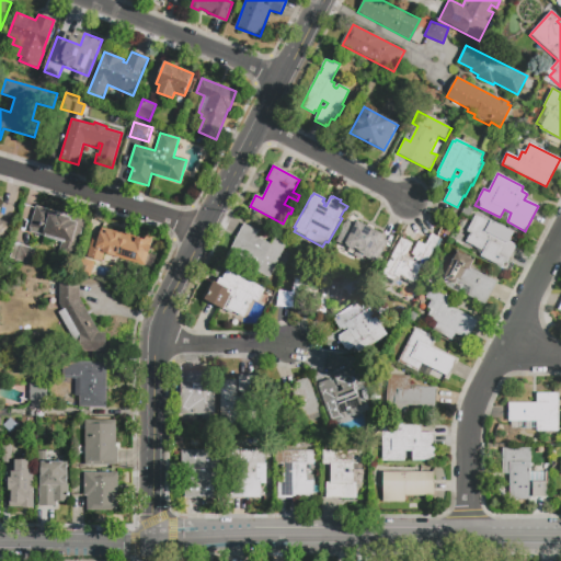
[(70,213),(86,217),(75,259),(59,254),(63,242),(31,232),(31,229),(30,229),(36,206),(69,216),(70,213)]
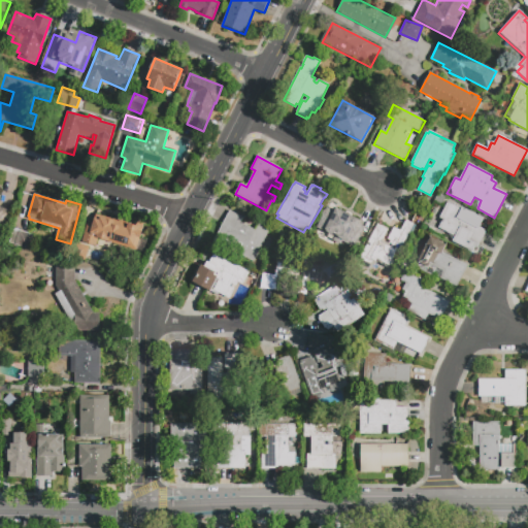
[(486,230),(474,253),(452,241),(454,237),(438,229),(442,221),(438,219),(447,202),(461,209),(461,208),(483,220),(480,226),(486,230)]
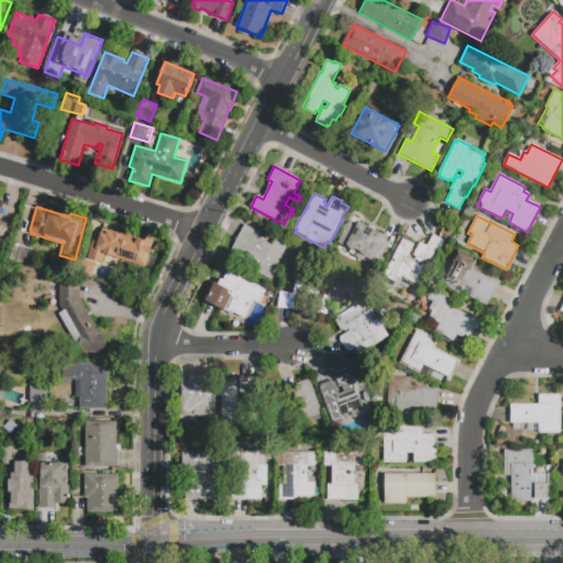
[(0,220),(11,224),(6,243),(0,241),(0,220)]
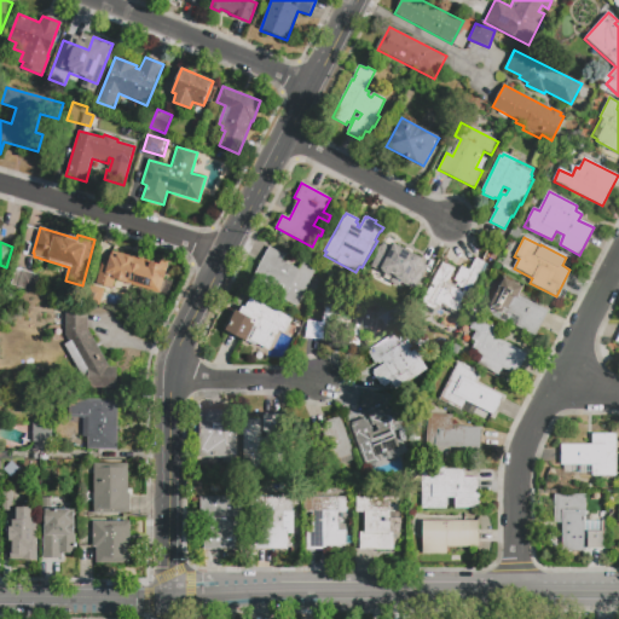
[(394,243),(422,259),(421,262),(427,266),(414,289),(401,283),(399,287),(389,282),(392,278),(371,266),(379,253),(377,250),(380,247),(382,247),(383,244),(391,249),(394,243)]
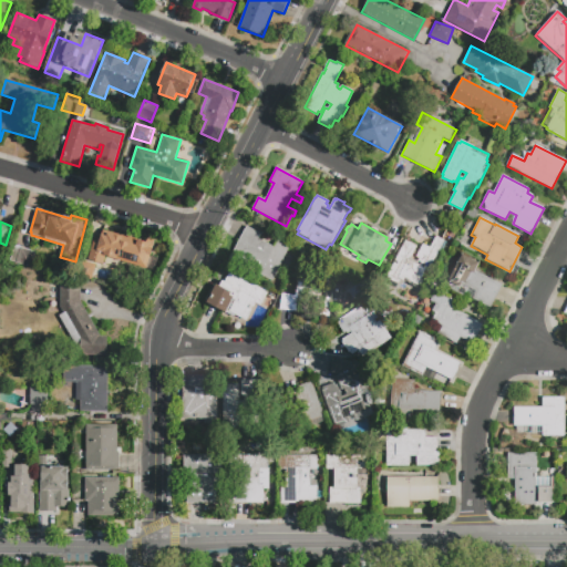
[(277,241),(289,247),(271,280),(229,259),(246,227),(260,234),(258,239),(274,247),(277,241)]
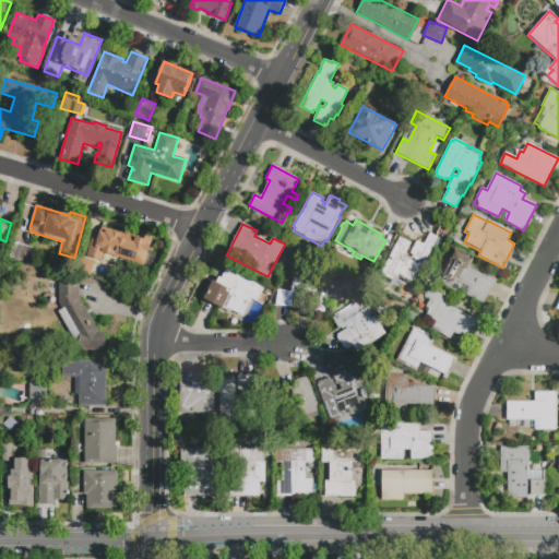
[(102,261),(86,257),(92,240),(97,241),(103,227),(149,241),(147,245),(150,246),(144,265),(105,253),(102,261)]
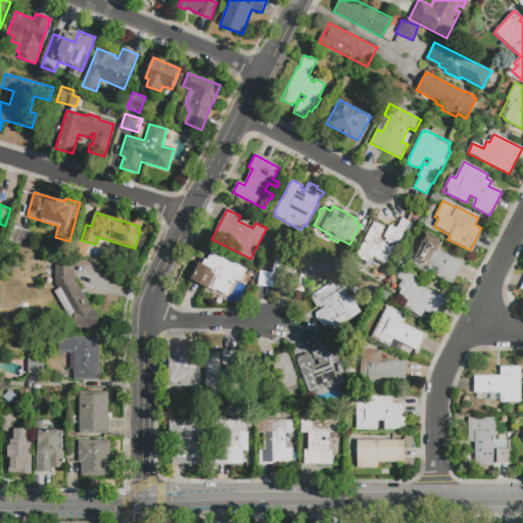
[(369,258),(366,263),(354,256),(373,222),(384,227),(377,240),(383,243),(386,239),(383,238),(389,226),(396,229),(401,218),(410,223),(394,252),(390,251),(383,266),(369,258)]
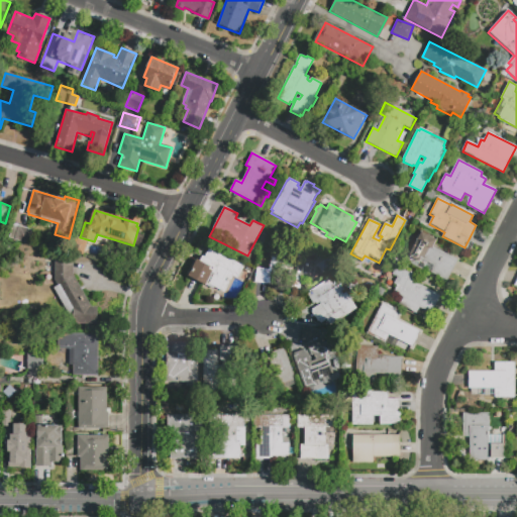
[(9,238),(14,224),(32,230),(28,244),(9,238)]
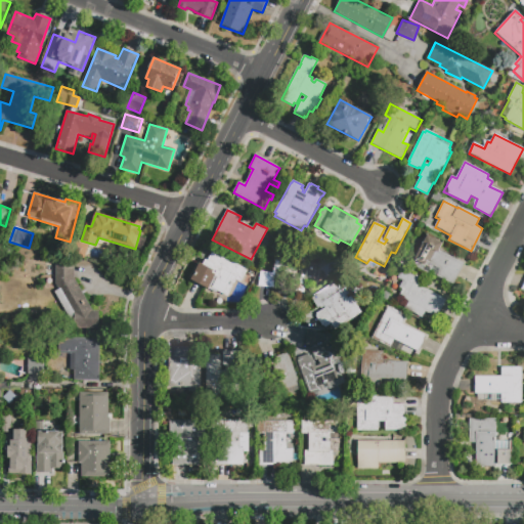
[(452,286),(410,265),(427,232),(436,237),(435,239),(442,244),(439,251),(464,263),(452,286)]
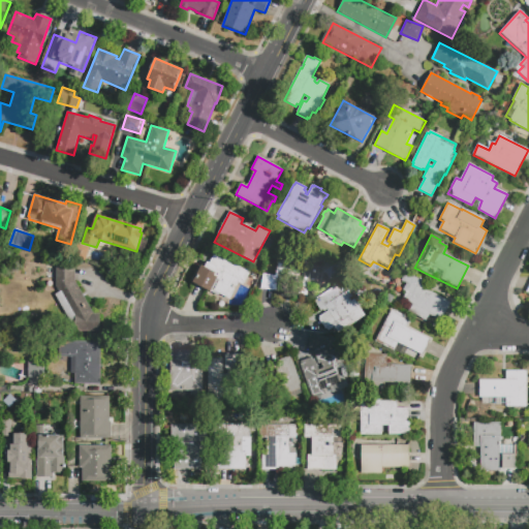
[(262,275),(276,276),(279,252),(280,253),(282,240),(293,241),(291,254),(310,256),(309,265),(320,267),(317,283),(309,282),(307,297),(260,289),(262,275)]
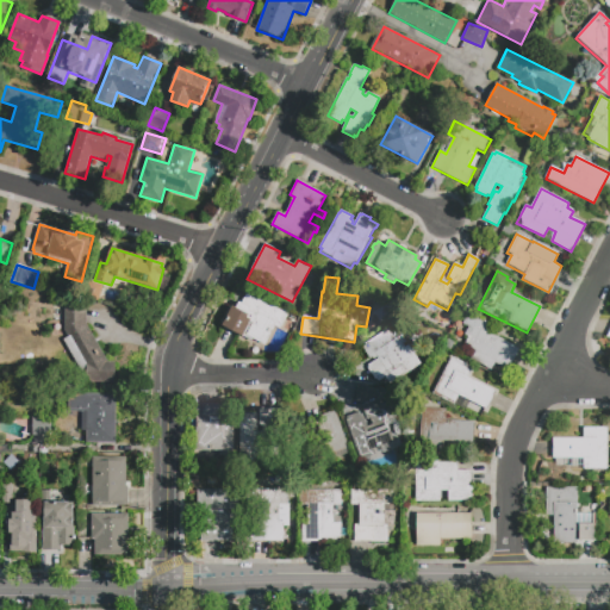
[(85,298),(91,281),(103,285),(98,302),(85,298)]
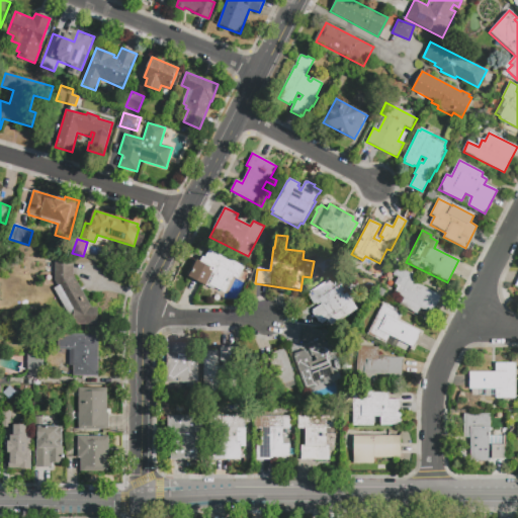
[(229,267),(233,261),(242,266),(241,267),(243,268),(238,278),(234,276),(225,292),(214,286),(213,289),(190,277),(191,275),(187,273),(194,260),(198,262),(202,256),(205,258),(209,250),(228,260),(226,265),(229,267)]
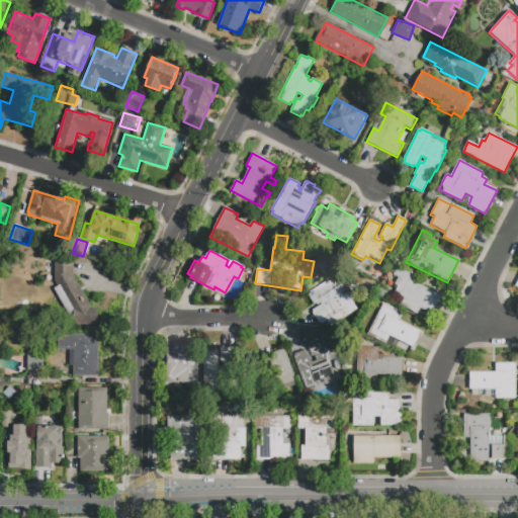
[(97,307),(97,326),(73,325),(73,315),(70,317),(54,288),(59,286),(55,280),(55,266),(55,261),(74,262),(73,275),(91,307),(97,307)]
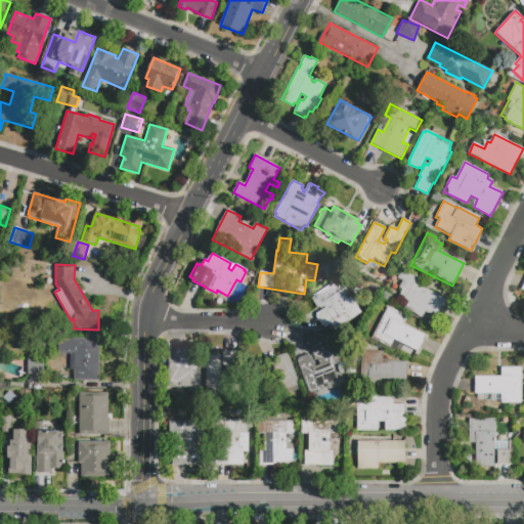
[(446,299),(437,317),(426,312),(422,318),(404,310),(408,303),(398,298),(403,290),(397,287),(406,269),(425,278),(421,287),(446,299)]
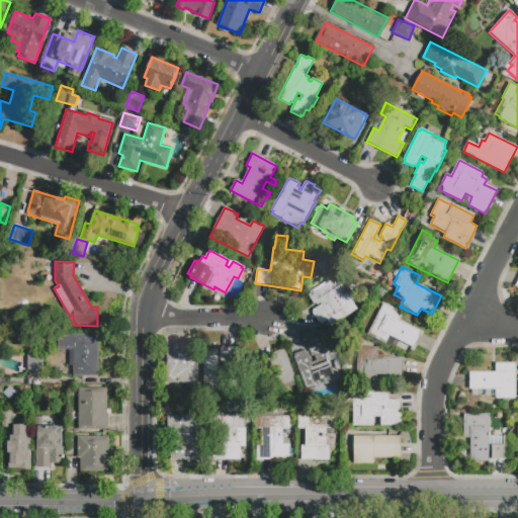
[(343,287),(353,303),(350,305),(353,310),(336,323),(332,317),(321,326),(311,312),(323,304),(322,303),(317,305),(317,304),(314,305),(308,292),(339,273),(346,285),(343,287)]
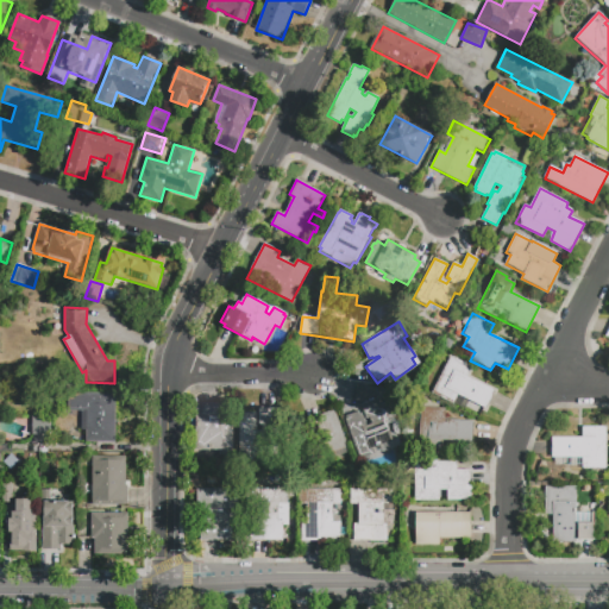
[(495,390),(485,409),(458,395),(453,405),(432,394),(451,356),(472,368),(468,377),(495,390)]
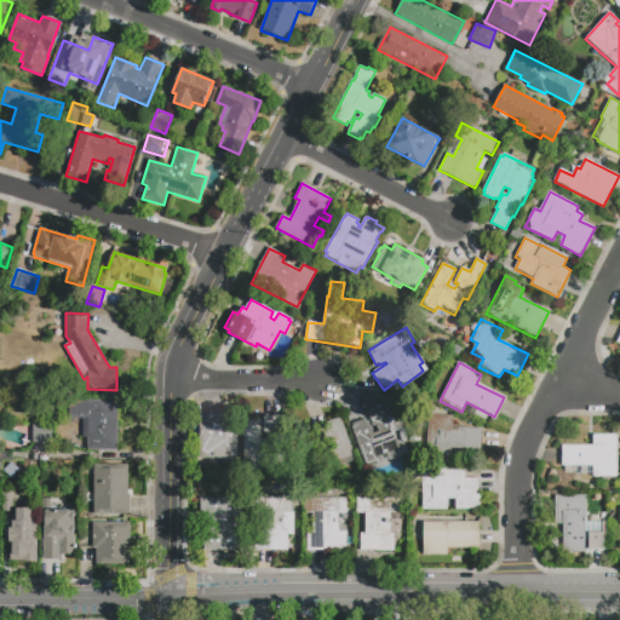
[(352,424),(366,420),(366,423),(369,422),(373,434),(379,431),(377,424),(373,424),(368,411),(371,409),(361,408),(365,394),(389,396),(388,405),(389,409),(401,406),(403,414),(402,414),(405,420),(395,424),(403,457),(389,460),(386,454),(379,457),(380,461),(366,465),(352,428),(355,426),(352,424)]
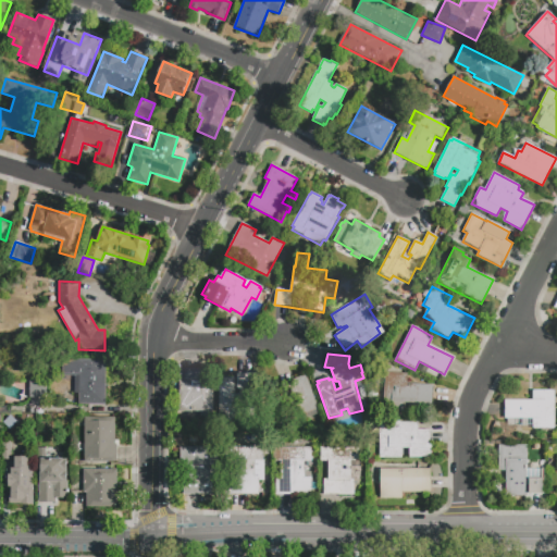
[(106,362),(106,405),(79,405),(79,394),(75,394),(75,376),(62,376),(62,360),(99,360),(99,362),(106,362)]
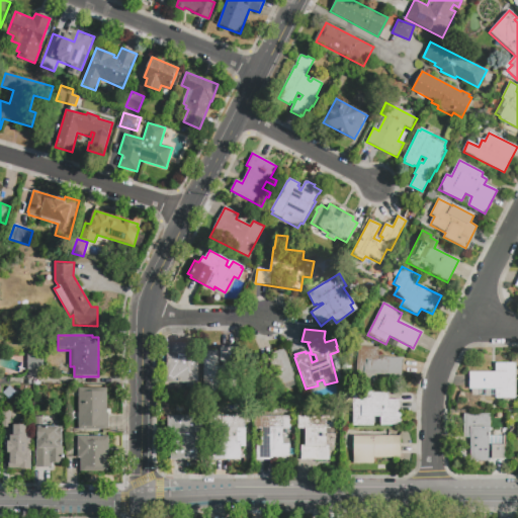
[(167,343),(189,343),(189,346),(198,346),(198,387),(186,387),(186,382),(168,382),(168,363),(167,363),(167,343)]
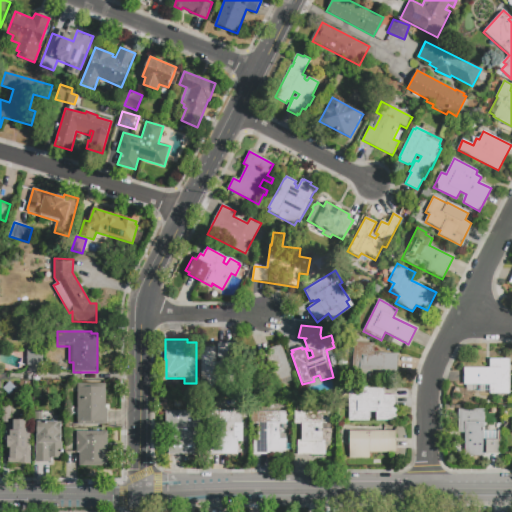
[(398,354),(397,372),(373,370),(373,378),(353,377),(355,342),(374,343),(374,352),(398,354)]
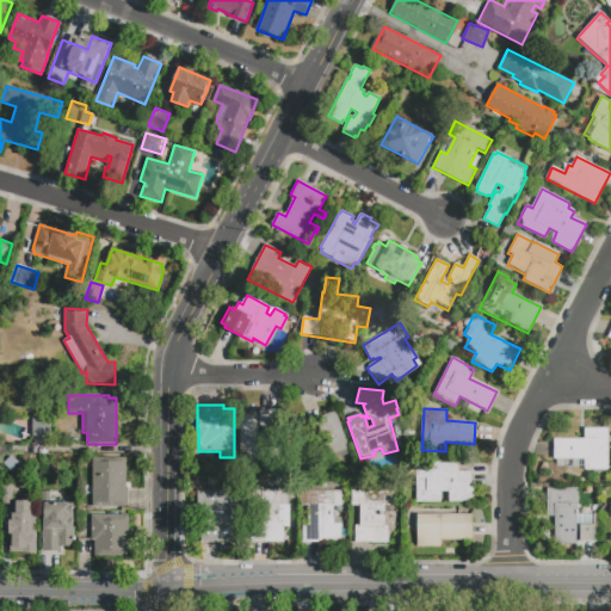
[(240,414),(258,414),(258,432),(263,432),(263,426),(259,426),(260,409),(278,409),(278,456),(257,456),(257,462),(240,462),(240,414)]
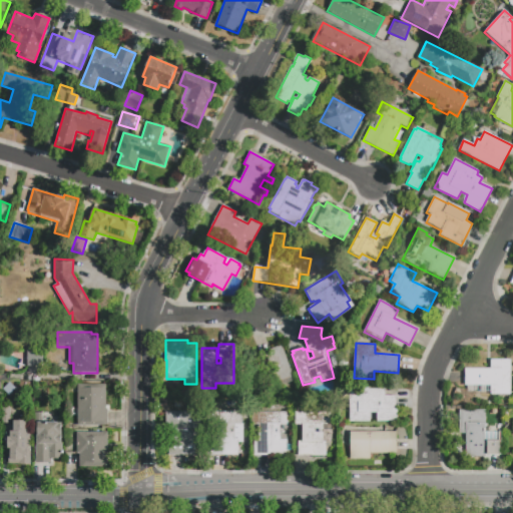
[(283,346),(293,377),(292,378),(294,382),(276,388),(275,384),(255,390),(245,358),(283,346)]
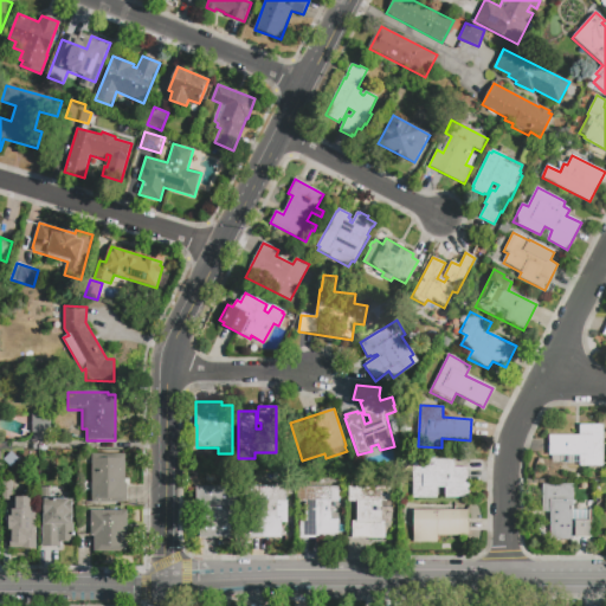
[(49,433),(33,433),(33,414),(49,414),(49,433)]
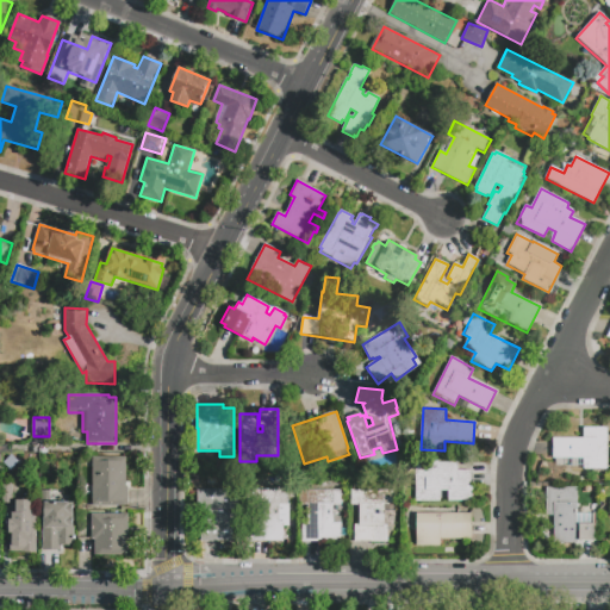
[(553,458),(553,437),(584,437),(584,428),(607,427),(608,468),(583,468),(583,458),(553,458)]
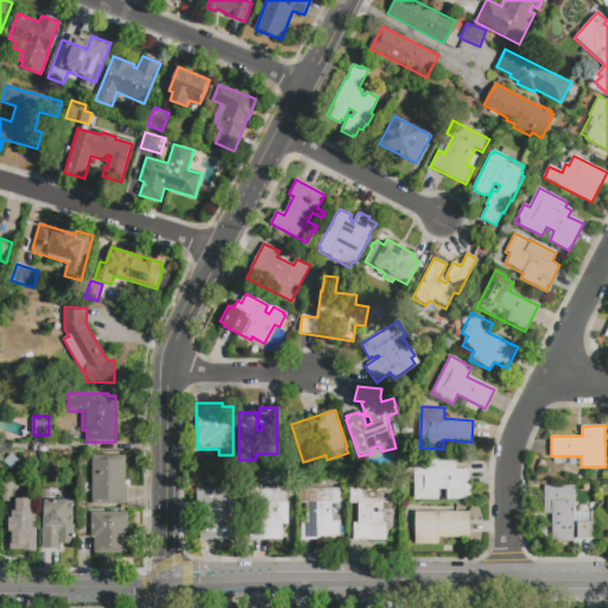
[(10,469),(2,462),(12,454),(19,461),(10,469)]
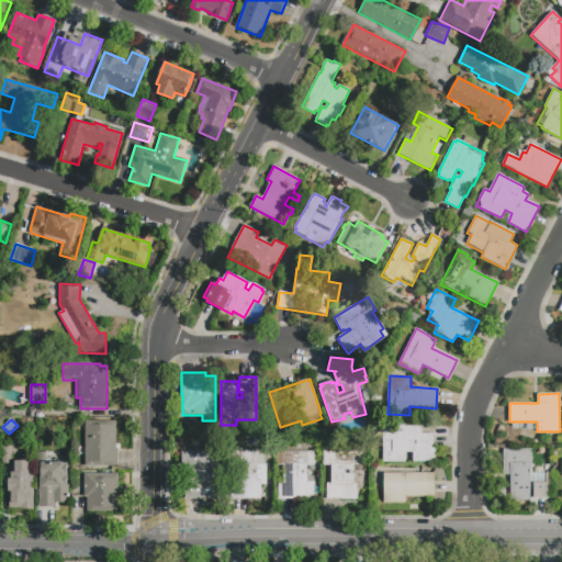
[(119,450),(119,468),(86,468),(86,423),(116,423),(116,450),(119,450)]
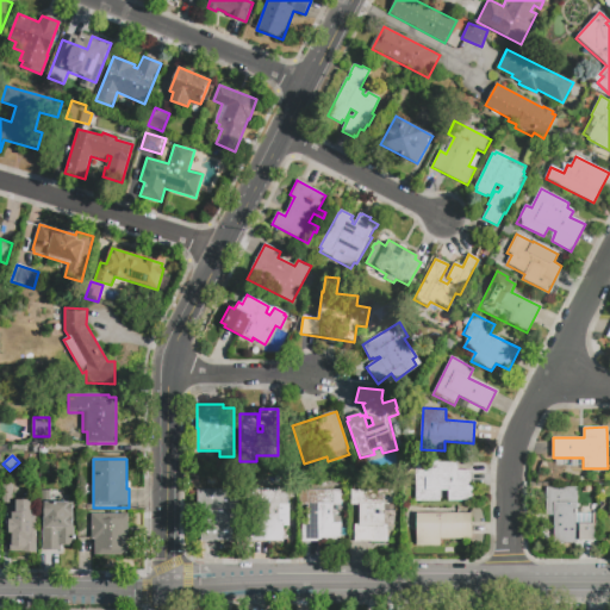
[(471,471),(471,500),(448,500),(448,491),(440,491),(440,502),(417,502),(417,461),(458,461),(458,471),(471,471)]
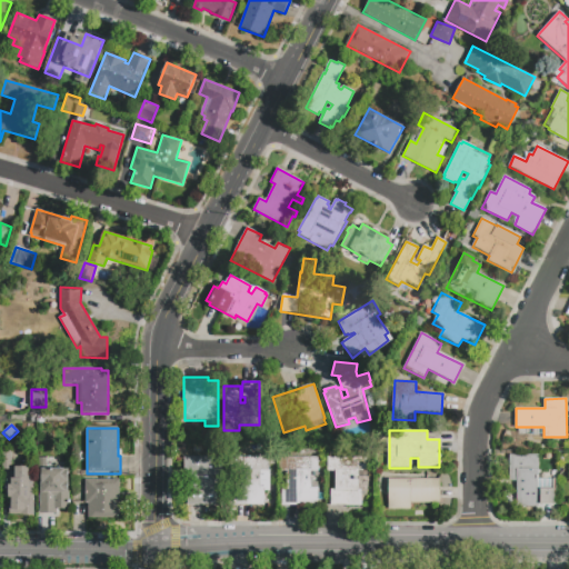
[(12,452),(12,470),(2,469),(2,451),(12,452)]
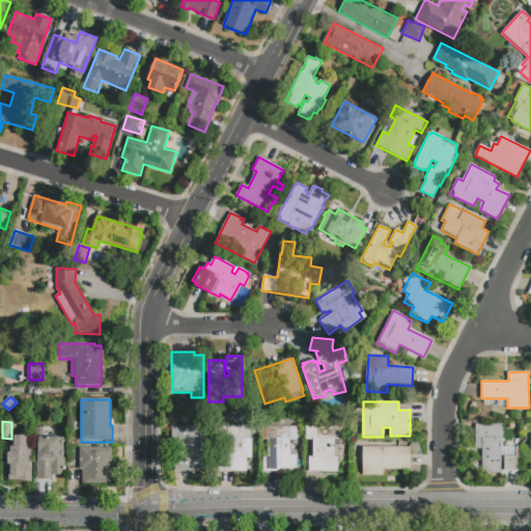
[(519,470),(503,470),(503,473),(482,473),(482,451),(475,451),(475,424),(503,424),(503,447),(519,447),(519,470)]
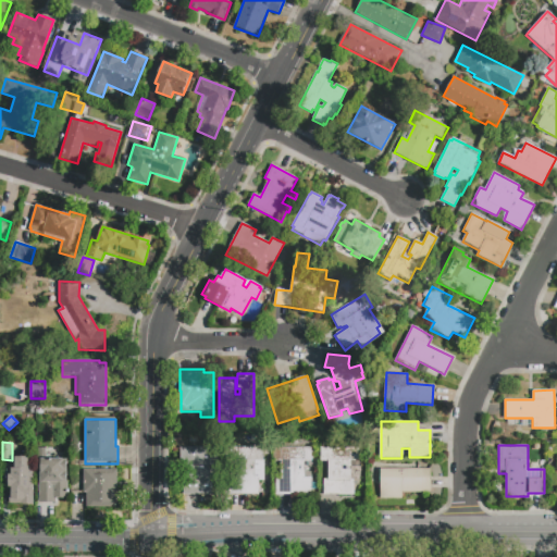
[(259,494),(230,494),(230,468),(235,468),(235,446),(263,446),(263,466),(256,466),(256,478),(259,478),(259,494)]
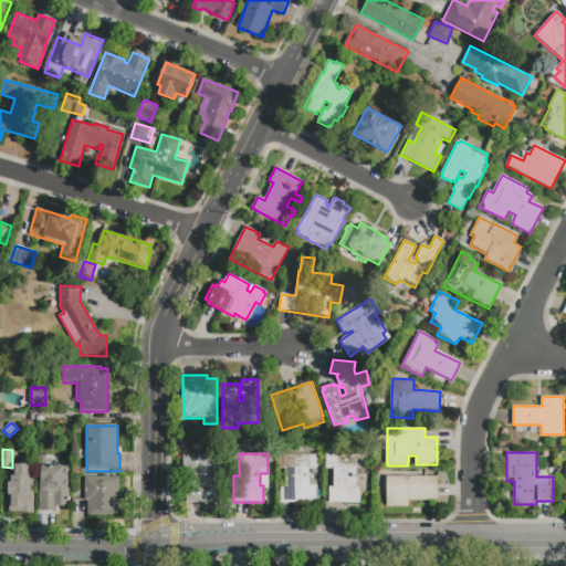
[(216,502),(186,502),(186,483),(191,483),(191,468),(184,468),(184,454),(222,454),(222,467),(224,467),(224,489),(216,489),(216,502)]
